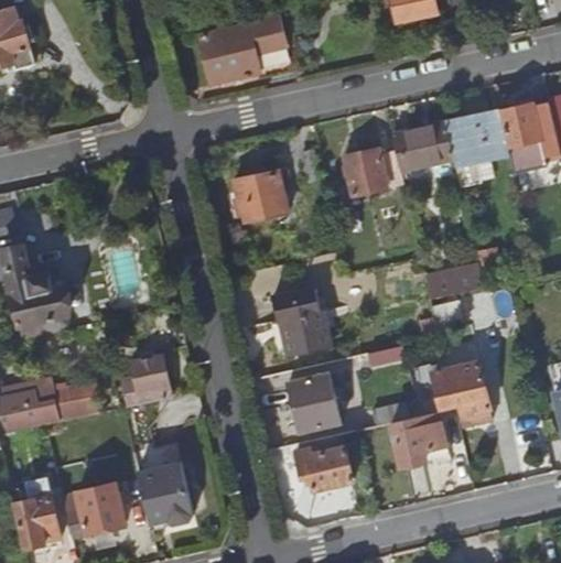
[(0,0),(0,67),(14,64),(12,52),(31,46),(30,42),(34,41),(31,26),(25,28),(23,21),(18,23),(13,8),(11,9),(8,0),(0,0)]
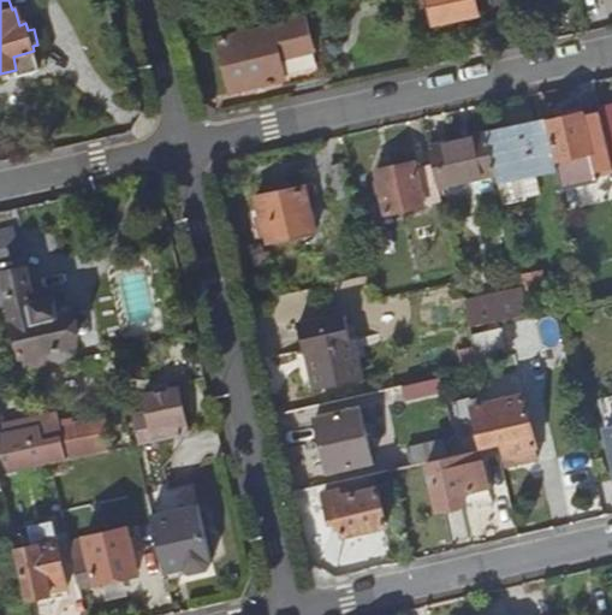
[(428,0),(434,24),(476,15),(473,0),(428,0)]
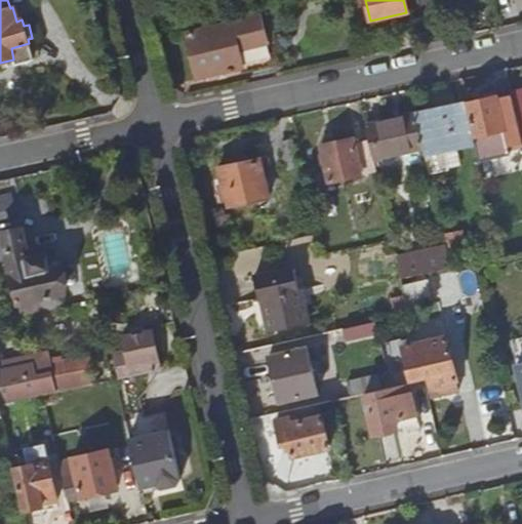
[(416,0),(422,18),(437,15),(433,0),(416,0)]
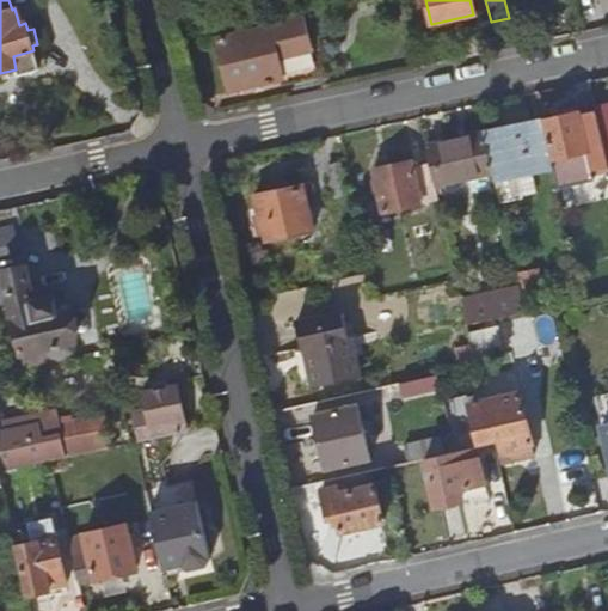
[(253,86),(315,72),(304,18),(216,38),(229,92),(253,86)]
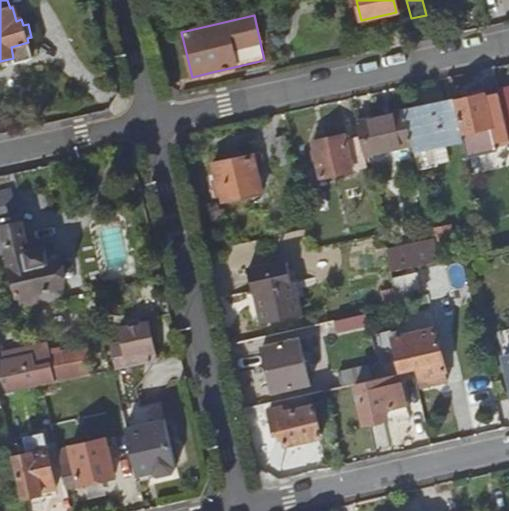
[(346,47),(333,50),(336,61),(348,59),(346,47)]
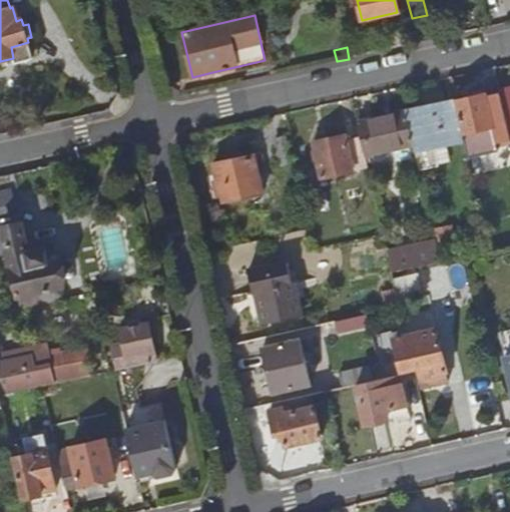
[(265,60),(212,72),(213,78),(267,65),(265,60)]
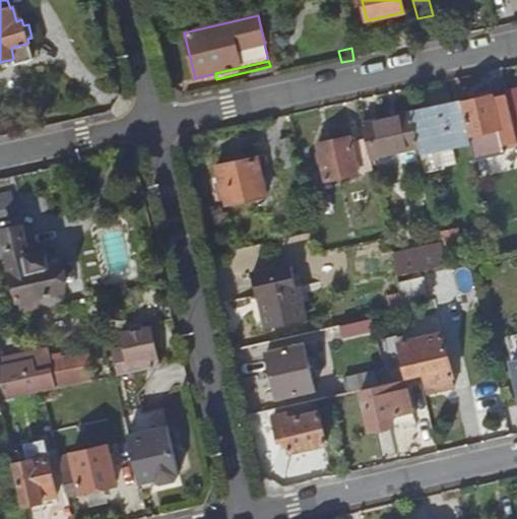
[(516,139),(516,138),(516,90),(506,93),(516,139)]
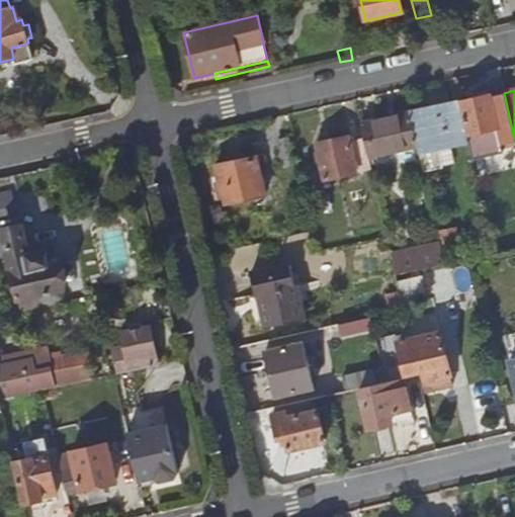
[(458,103),(466,136),(496,130),(489,97),(458,103)]
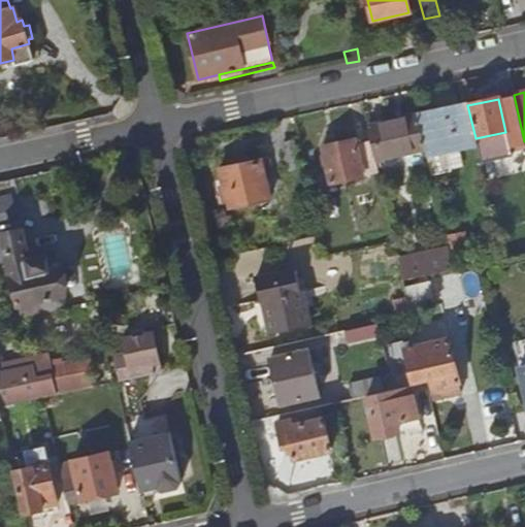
[(477,145),(476,138),(467,105),(418,116),(426,150),(427,156),(477,145)]
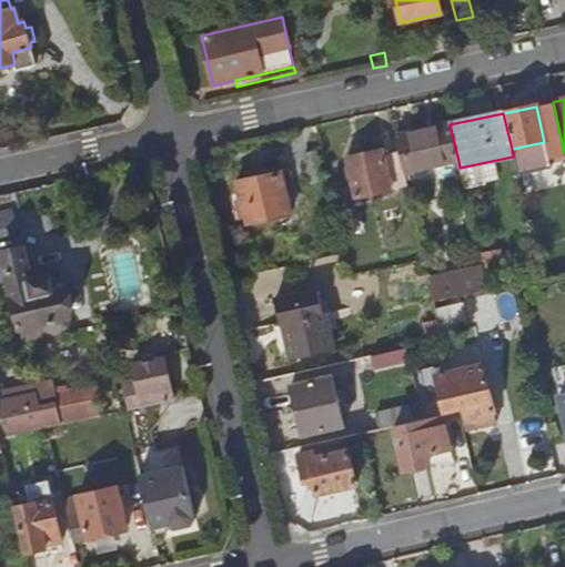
[(404,172),(458,161),(450,124),(395,137),(400,155),(404,172)]
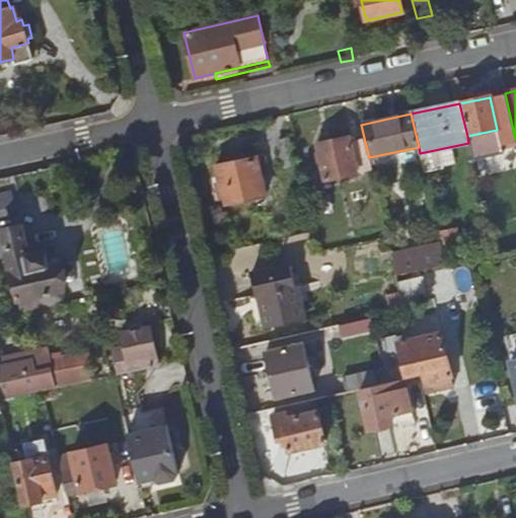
[(325,182),(358,174),(351,145),(349,139),(316,147),(325,182)]
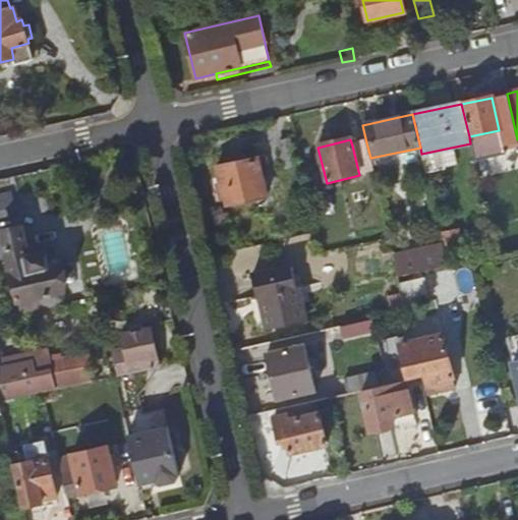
[(359,175),(373,172),(370,158),(366,142),(352,146),(359,175)]
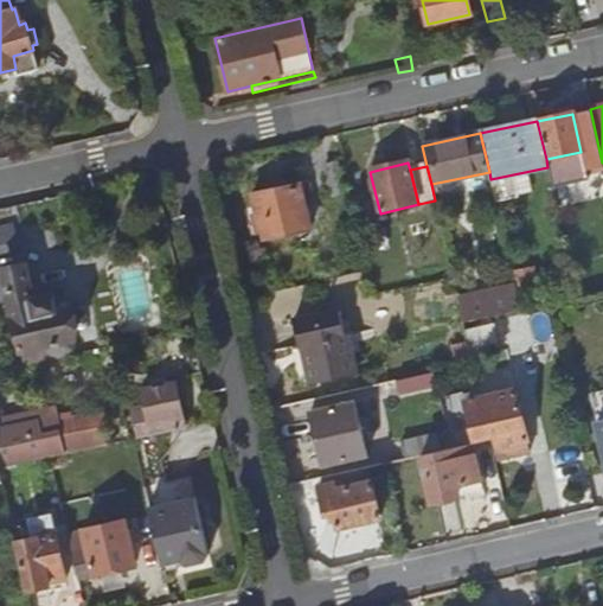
[(549,173),(551,185),(560,184),(557,171),(549,173)]
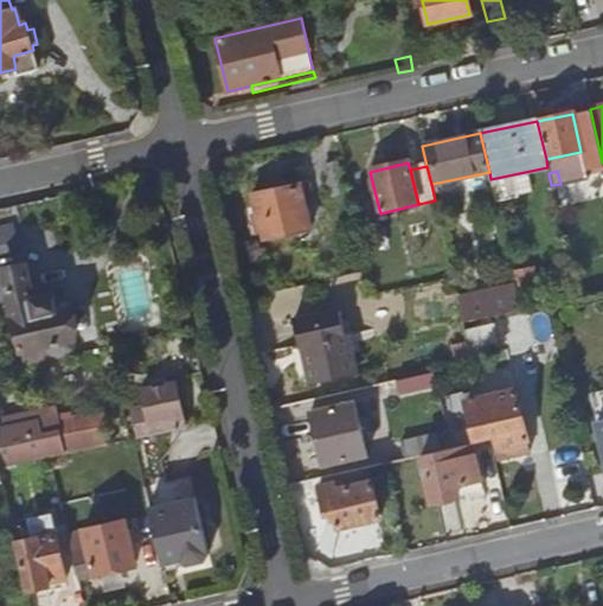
[(300,185),(251,196),(262,240),(309,228),(300,185)]
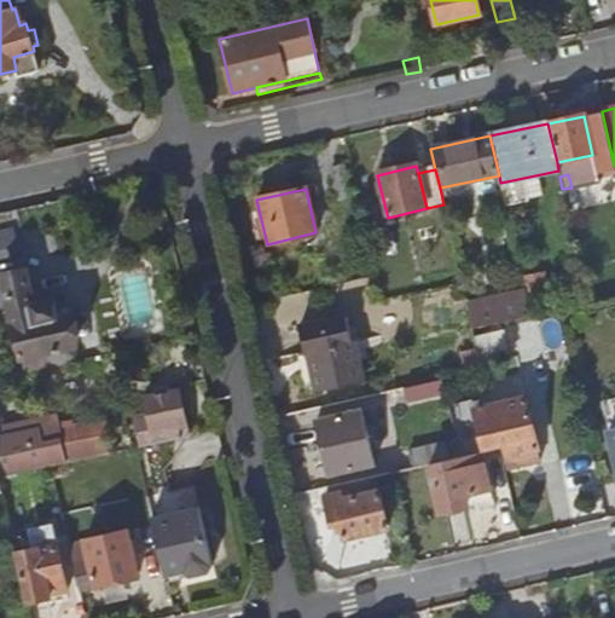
[(15,236),(0,238),(0,261),(19,256),(15,236)]
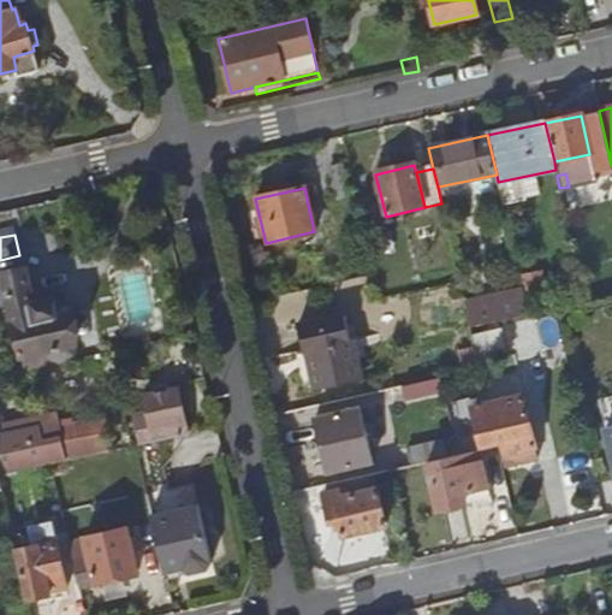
[(22,358),(75,346),(67,312),(54,314),(51,300),(35,303),(27,268),(3,273),(22,358)]
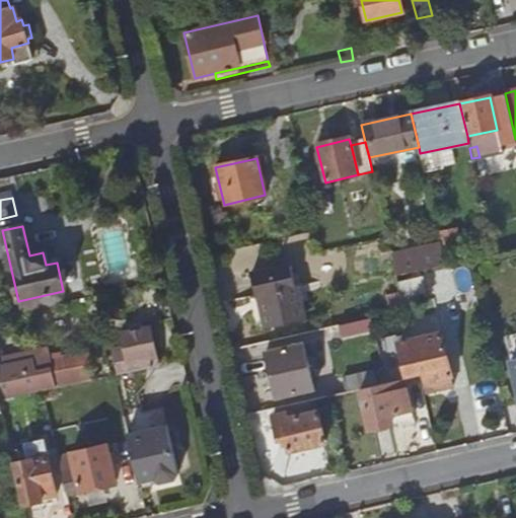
[(457,229),(442,232),(446,254),(462,250),(457,229)]
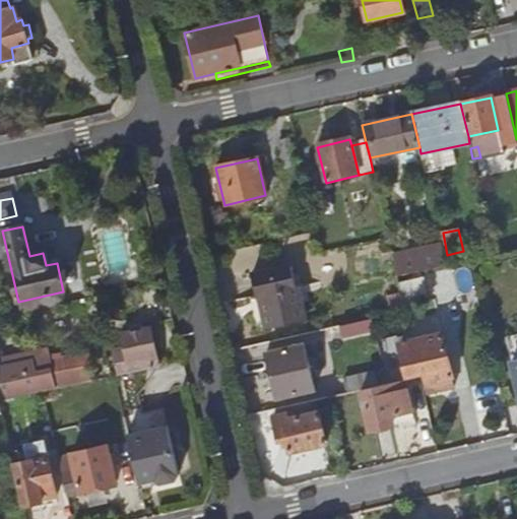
[(431,253),(393,261),(397,276),(435,268),(431,253)]
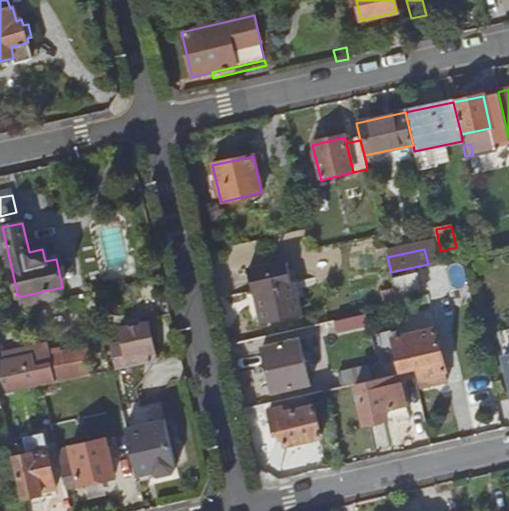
[(257,293),(264,325),(298,318),(286,263),(247,272),(252,294),(257,293)]
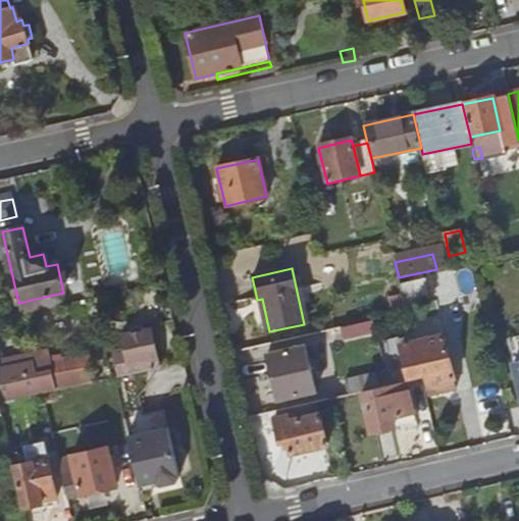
[(409,315),(429,311),(425,295),(422,280),(407,283),(407,279),(403,280),(403,284),(402,284),(409,315)]
